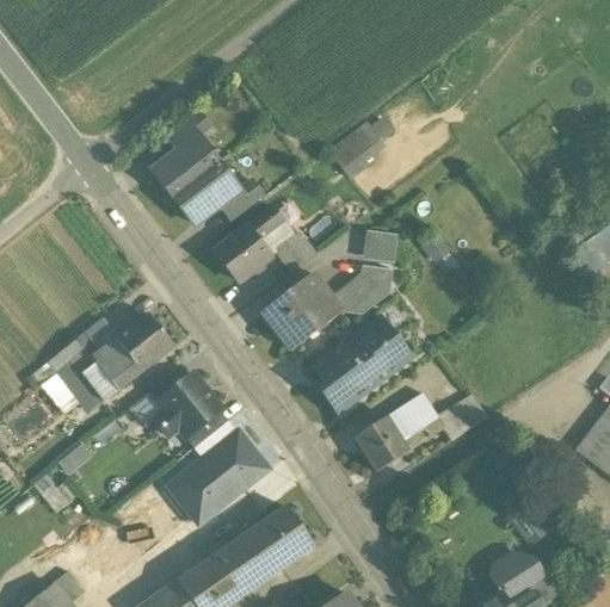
[(197,111),(167,135),(180,152),(201,137),(202,138),(213,130),(197,111)]
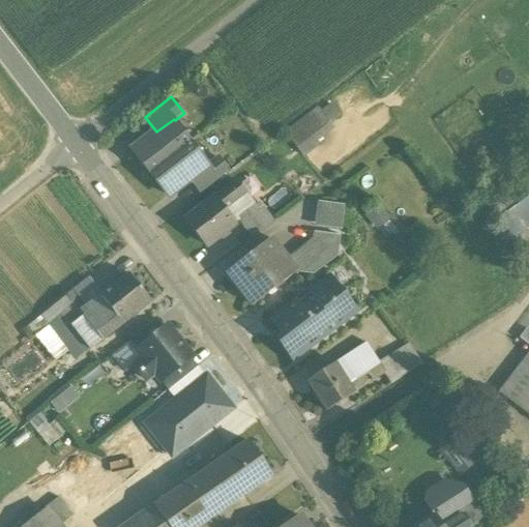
[(331,126),(320,110),(288,133),(299,149),(331,126)]
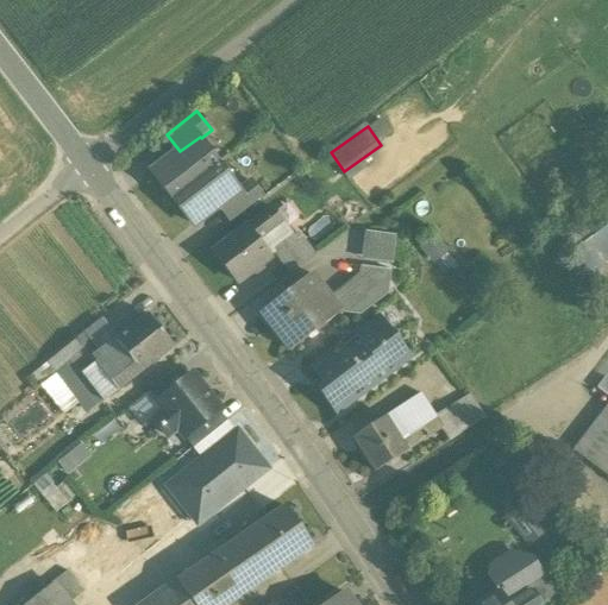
[(180,151),(154,171),(173,196),(219,162),(201,138),(200,137),(180,151)]
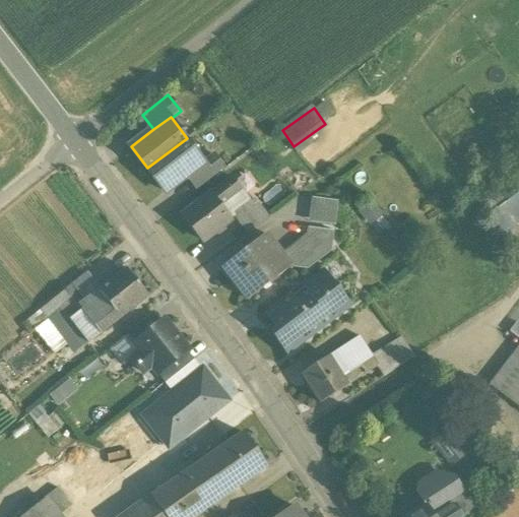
[(187,138),(147,168),(166,191),(188,174),(204,162),(204,160),(187,138)]
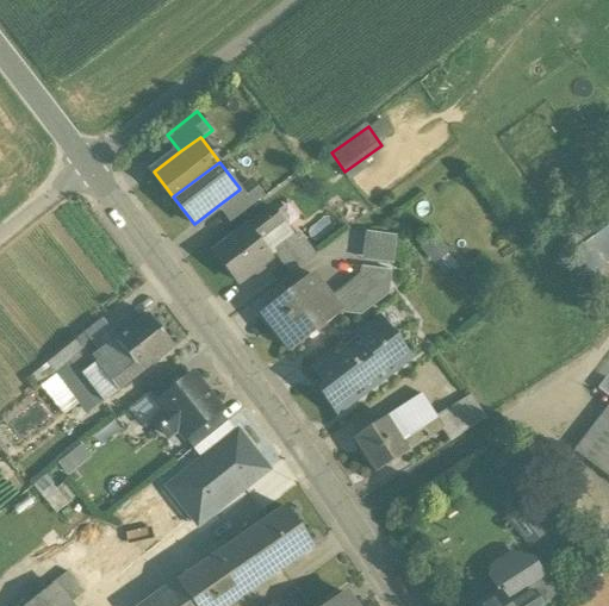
[(250,180),(240,188),(240,189),(221,204),(232,219),(262,195),(250,180)]
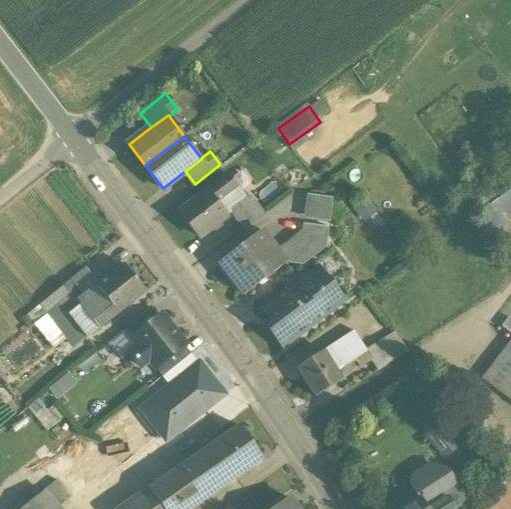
[(230,173),(208,190),(216,201),(238,184),(230,173)]
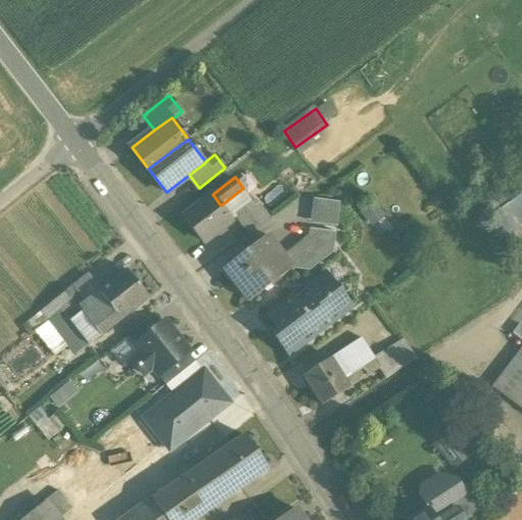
[(243,188),(221,205),(232,220),(236,217),(237,216),(234,213),(251,199),(243,188)]
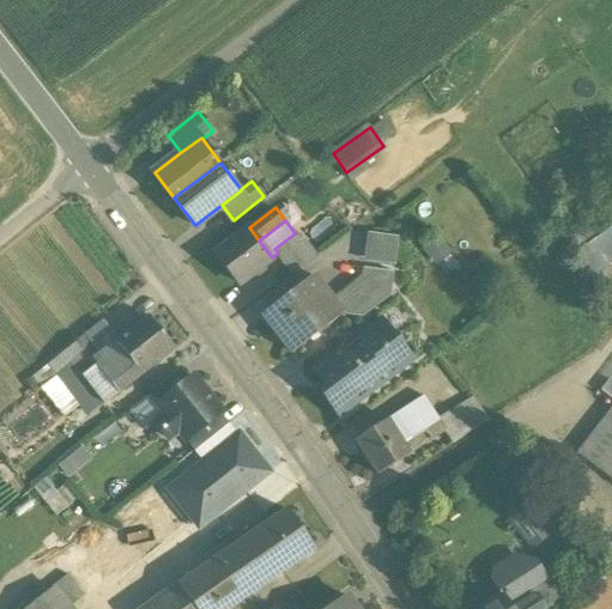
[(611,224),(579,250),(595,273),(611,260),(611,224)]
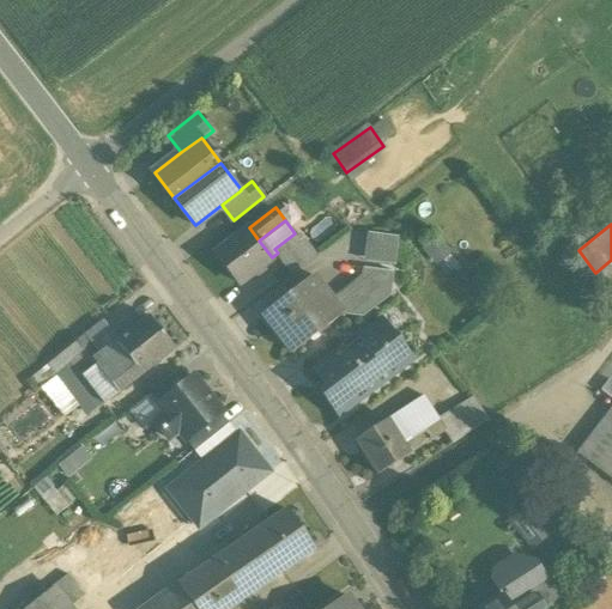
[(249,227),(248,227),(217,251),(240,282),(272,257),(259,241),(249,227)]
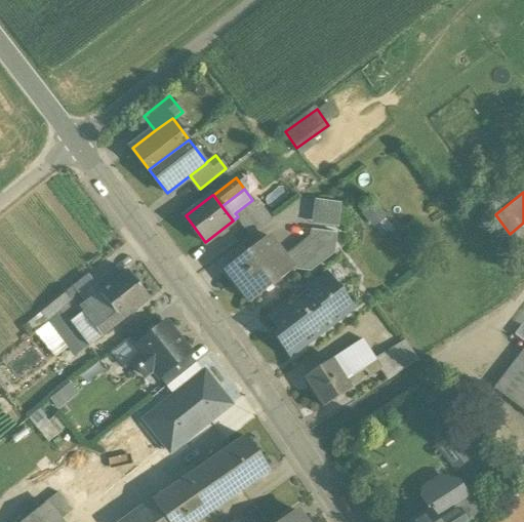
[(341,202),(317,199),(314,223),(338,226),(341,202)]
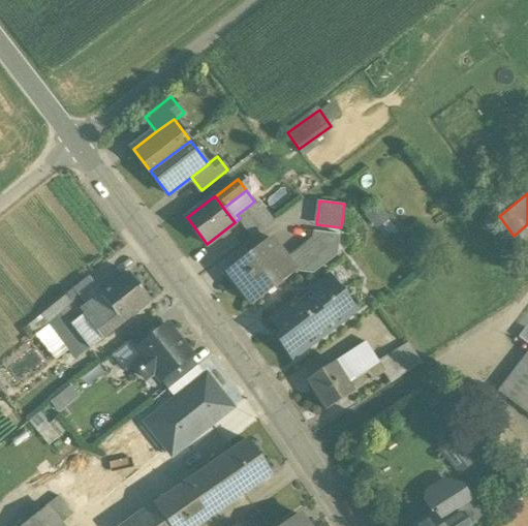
[(254,202),(237,215),(240,218),(239,219),(251,236),(270,221),(254,202)]
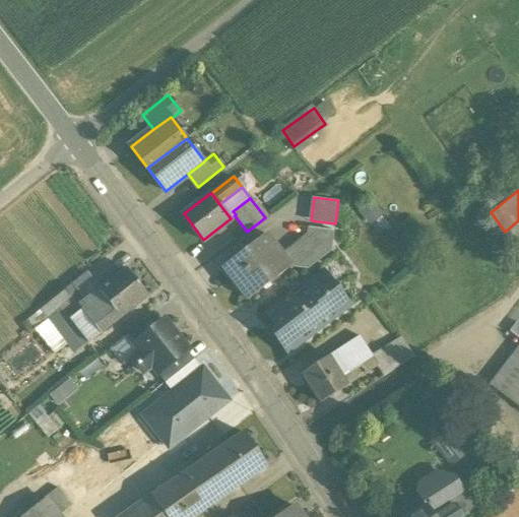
[(381,212),(370,200),(360,209),(371,221),(381,212)]
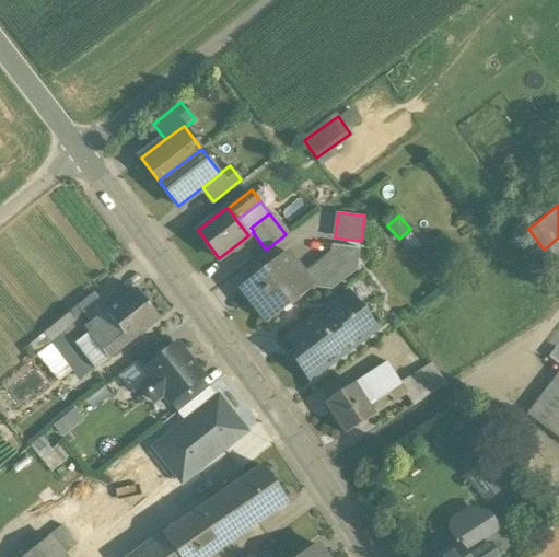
[(421,232),(406,240),(410,250),(426,243),(421,232)]
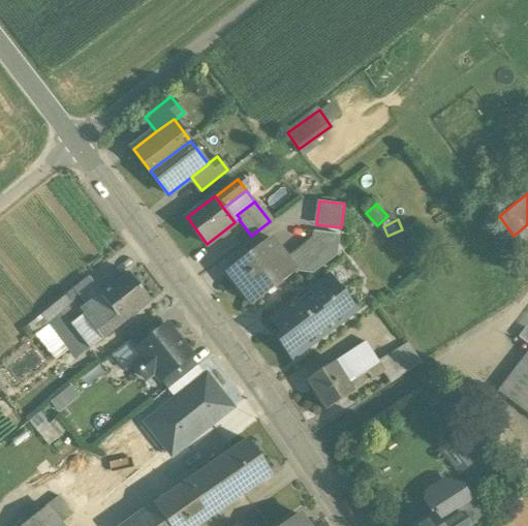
[(313,238),(286,257),(297,270),(313,273),(337,254),(340,234),(314,230),(313,238)]
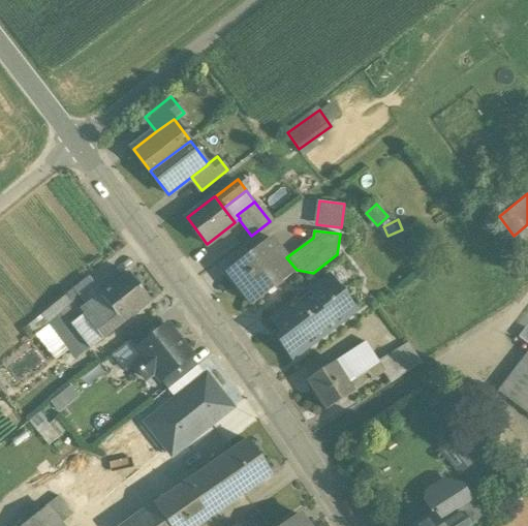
[(271,237),(226,270),(252,304),(297,270),(286,257),(271,237)]
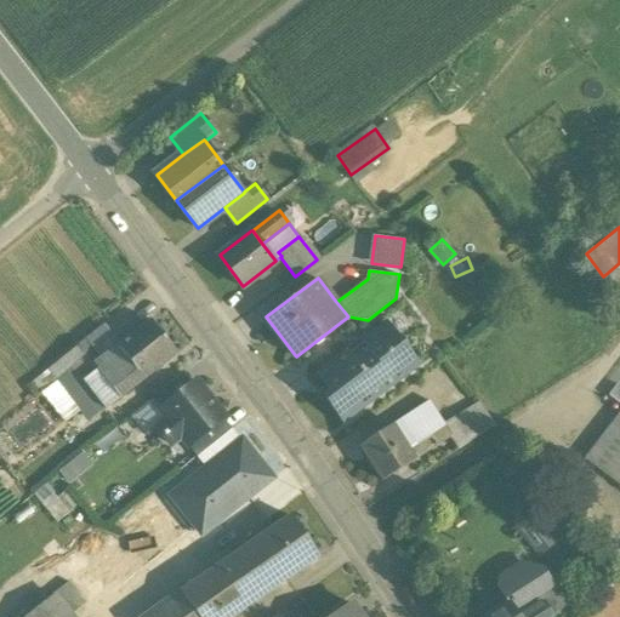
[(151,318),(118,344),(119,346),(143,377),(144,378),(177,352),(151,318)]
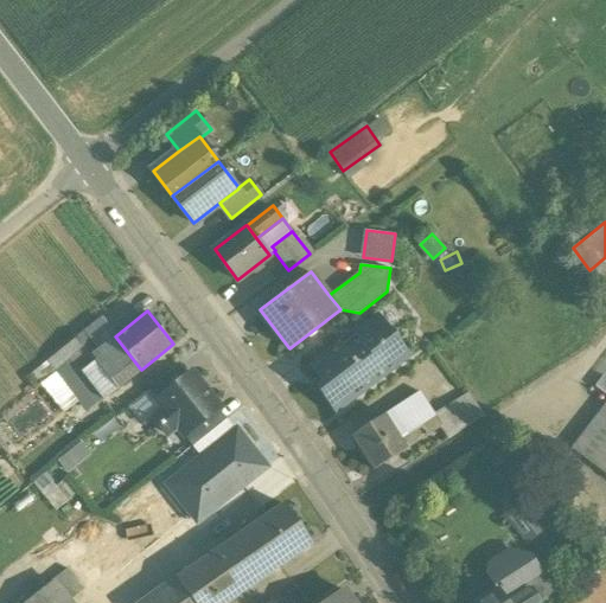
[(356,333),(312,366),(325,383),(318,387),(336,410),(408,354),(396,339),(397,332),(390,331),(378,316),(364,327),(357,326),(356,333)]
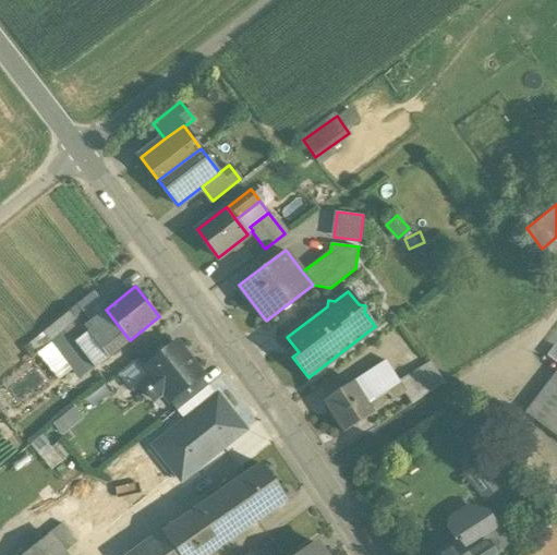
[(77,303),(44,330),(52,340),(73,368),(80,376),(94,365),(75,340),(87,330),(85,327),(92,323),(77,303)]
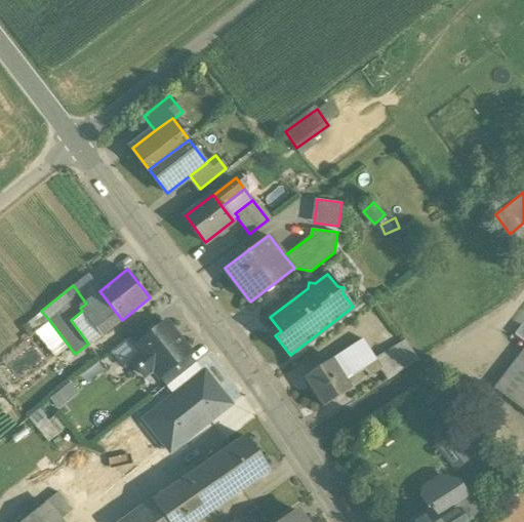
[(86,304),(80,308),(82,311),(102,335),(121,319),(101,292),(86,304)]
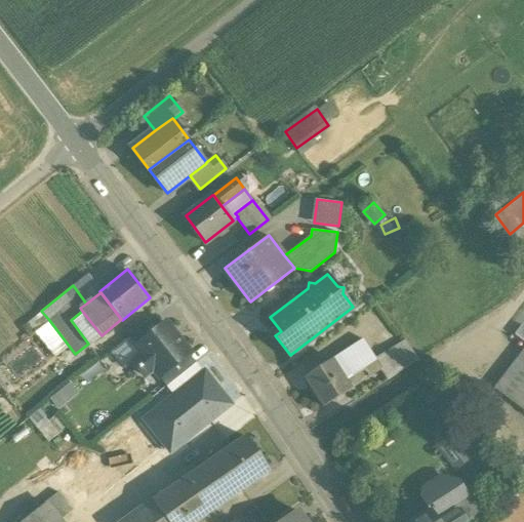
[(41,311),(24,325),(31,335),(36,331),(36,330),(49,320),(41,311)]
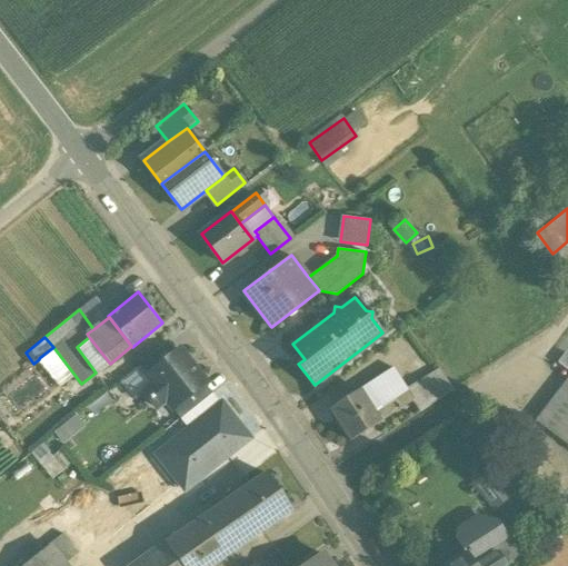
[(110,364),(89,337),(77,347),(96,373),(97,374),(110,364)]
